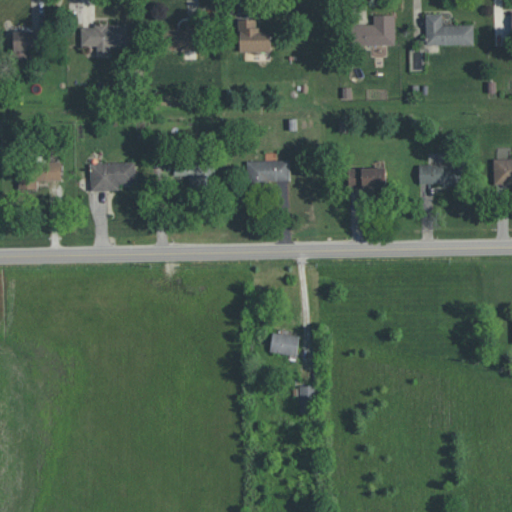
[(443,24),(442,13),(425,13),(426,44),(474,43),(474,24),(443,24)]
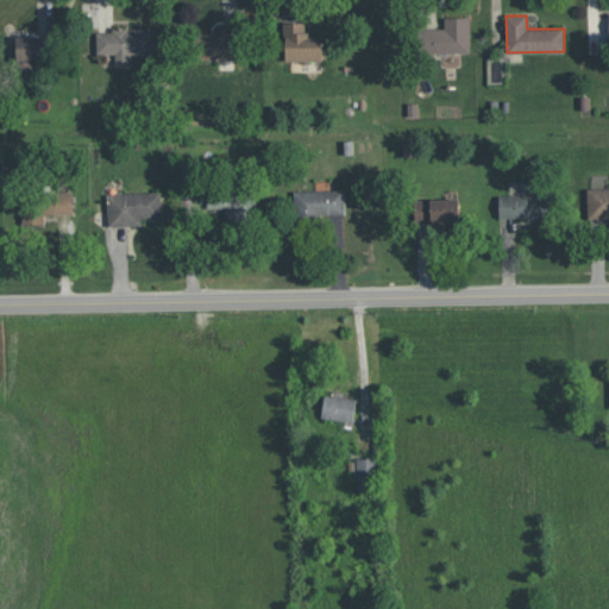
[(470,52),(470,17),(445,17),(445,29),(416,29),(418,54),(470,52)]
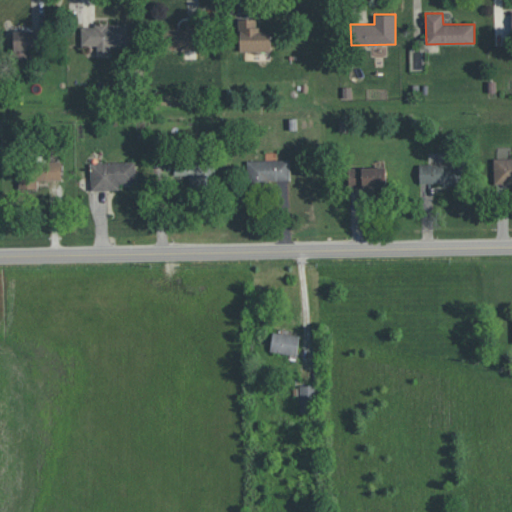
[(240,51),(272,51),(272,28),(257,28),(257,18),(239,18),(240,51)]
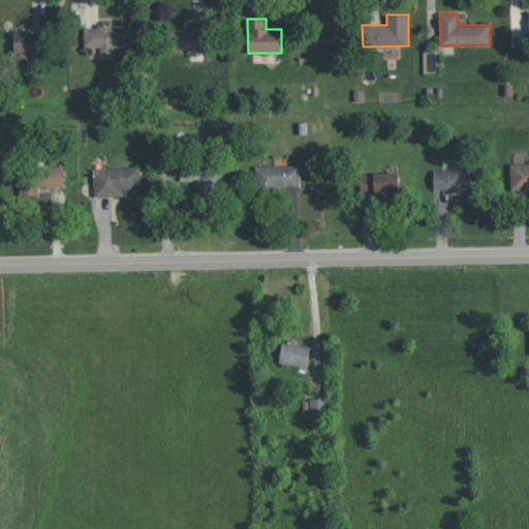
[(84,45),(100,47),(100,57),(115,57),(115,49),(131,49),(131,25),(85,25),(84,45)]
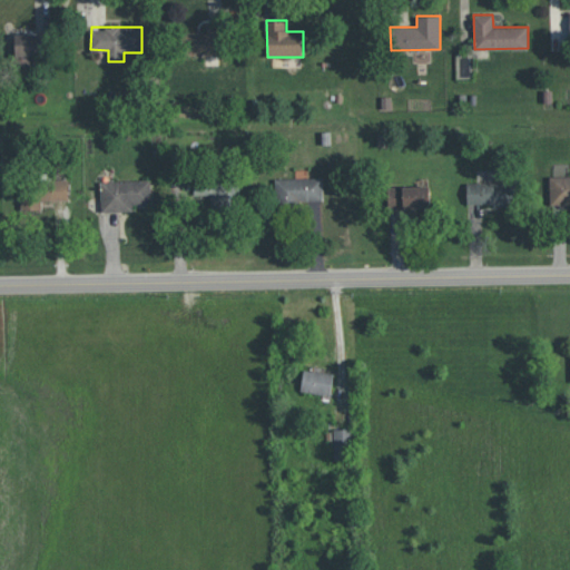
[(220,55),(220,31),(184,32),(185,56),(220,55)]
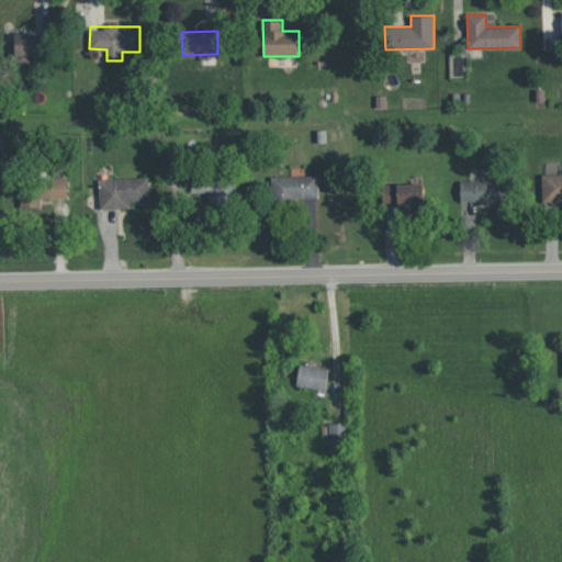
[(15,34),(15,55),(46,54),(46,33),(15,34)]
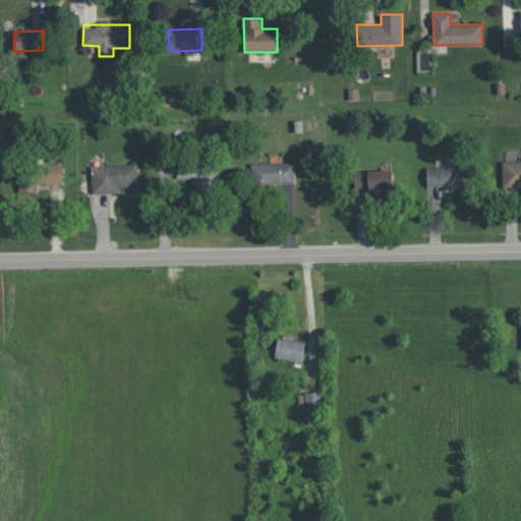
[(520,161),(503,161),(503,186),(520,186),(520,161)]
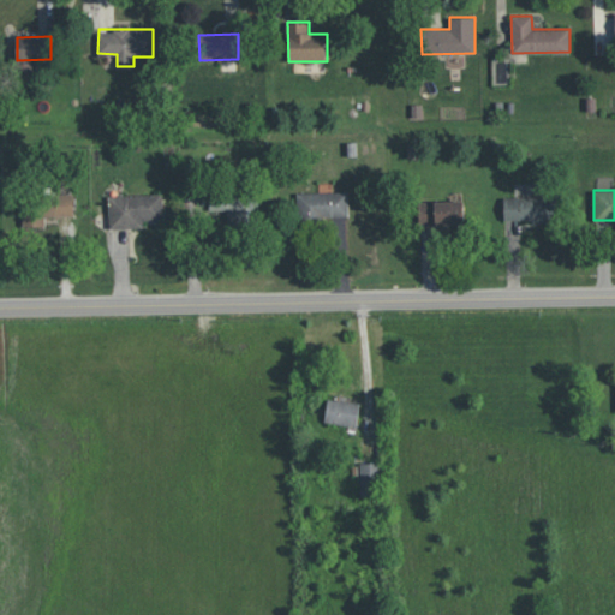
[(348,191),(297,192),(298,219),(350,218),(348,191)]
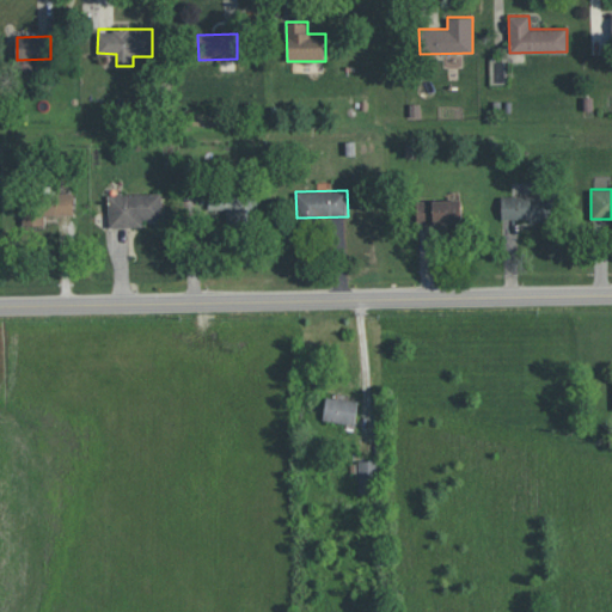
[(22,201),(23,231),(44,230),(44,215),(73,214),(73,191),(41,193),(41,201),(22,201)]
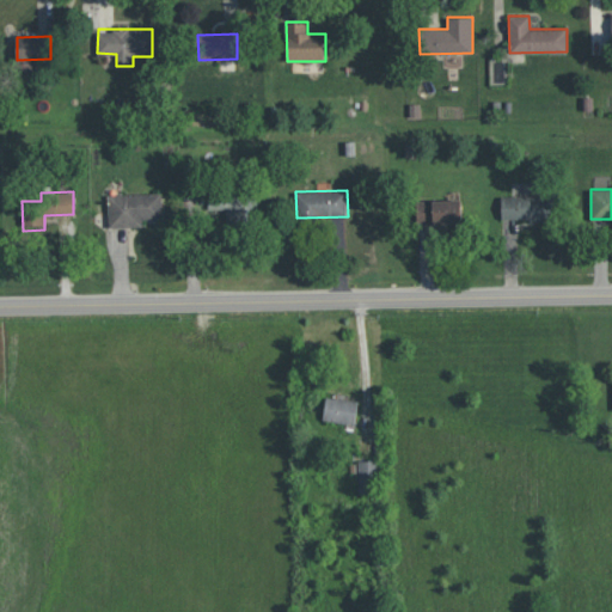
[(108,195),(109,227),(144,226),(142,219),(163,218),(161,193),(108,195)]
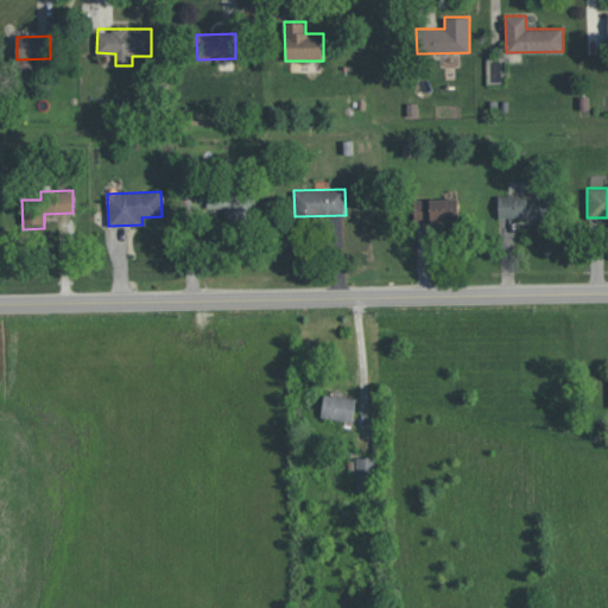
[(253,222),(255,196),(213,194),(213,206),(227,207),(226,221),(253,222)]
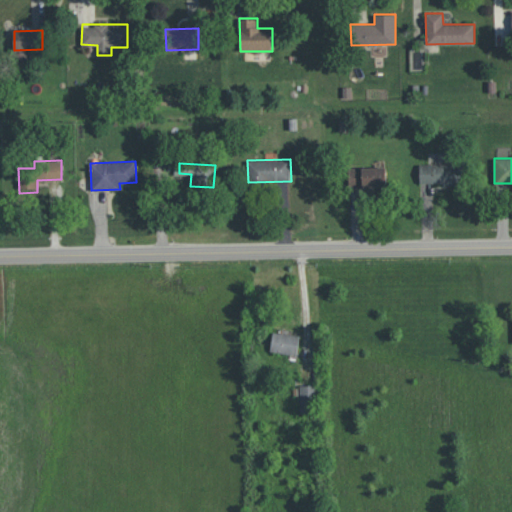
[(419,183),(462,184),(462,164),(420,163),(419,183)]
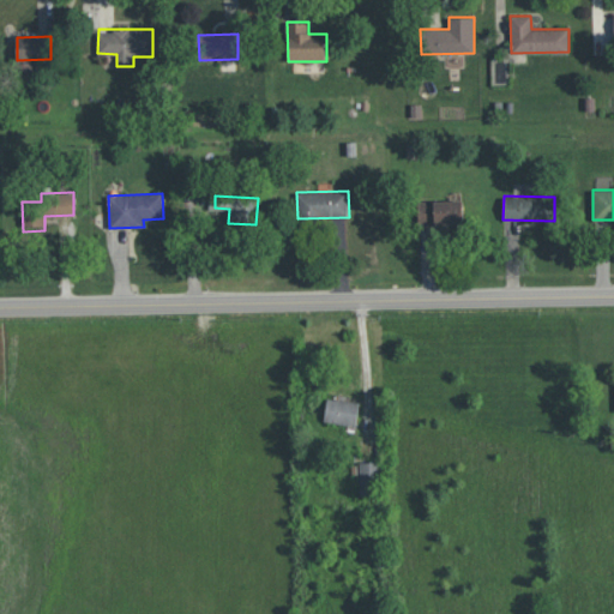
[(417,202),(417,224),(463,223),(462,199),(417,202)]
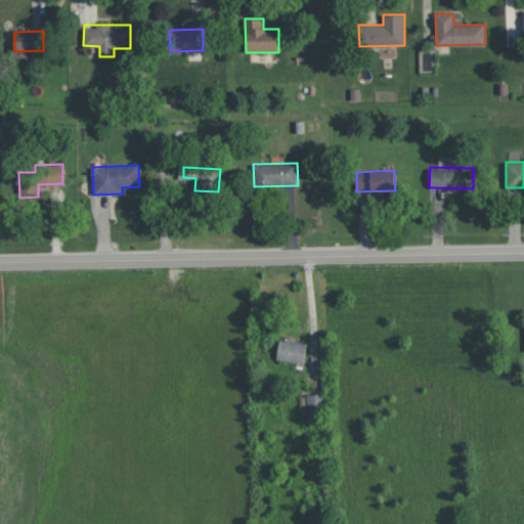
[(277,360),(305,362),(306,343),(279,340),(277,360)]
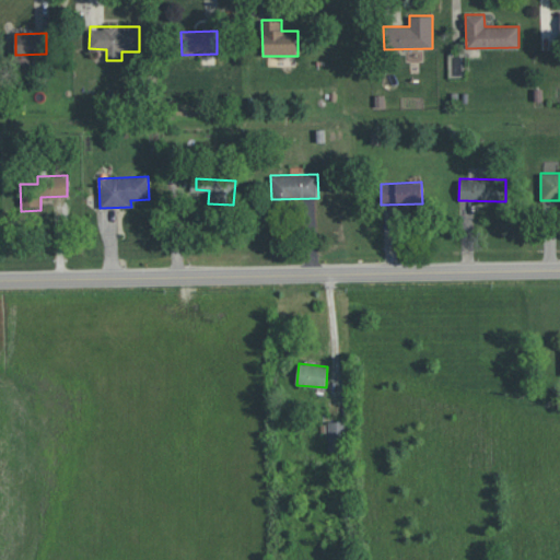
[(328,451),(347,451),(346,420),(328,421),(328,451)]
